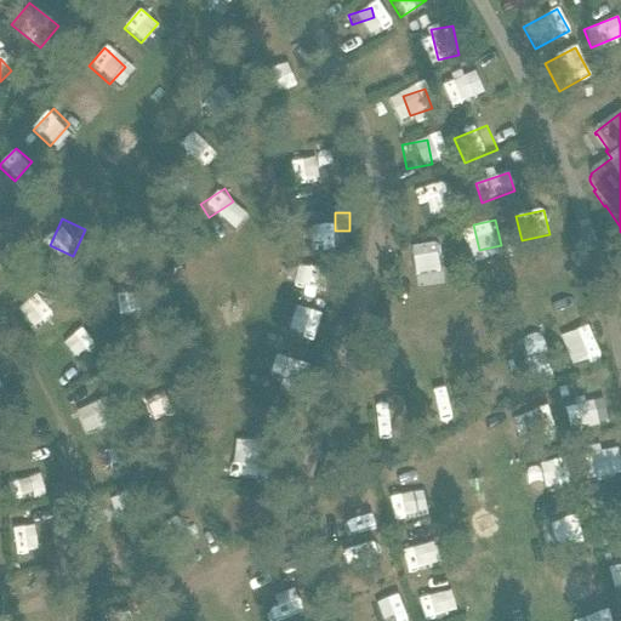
[(115,226),(101,231),(109,250),(123,245),(115,226)]
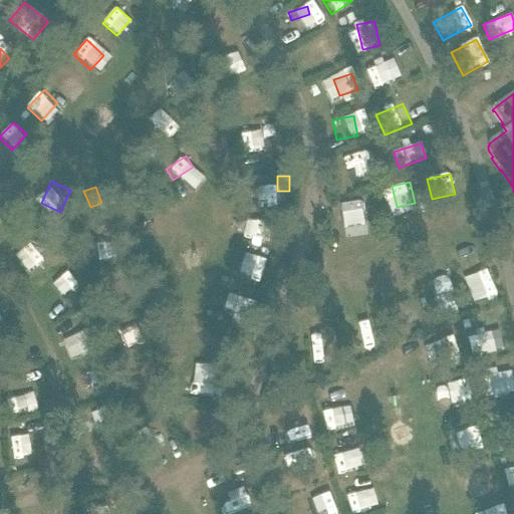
[(342,233),(365,231),(362,202),(340,204),(342,233)]
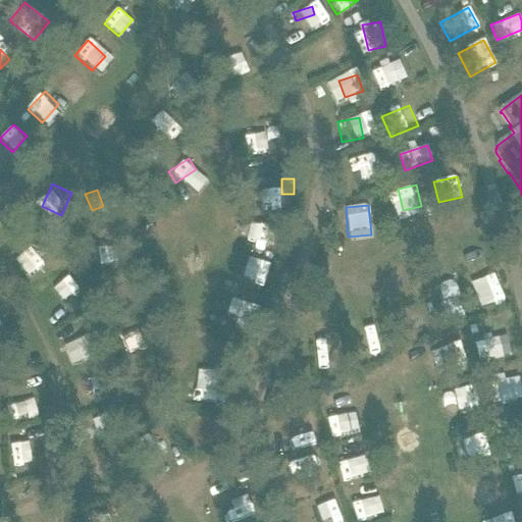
[(241,260),(239,282),(269,285),(271,263),(241,260)]
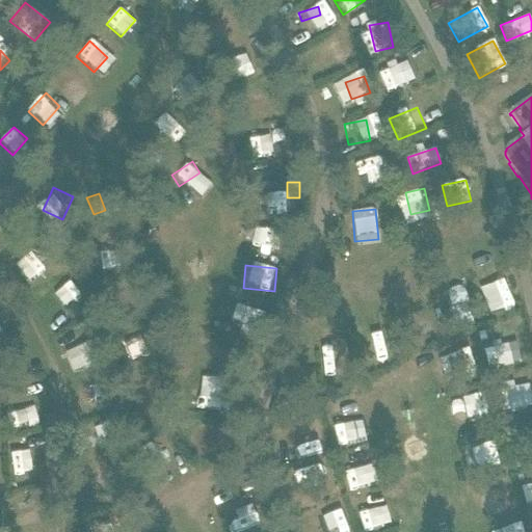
[(483,289),(488,315),(507,312),(502,286),(483,289)]
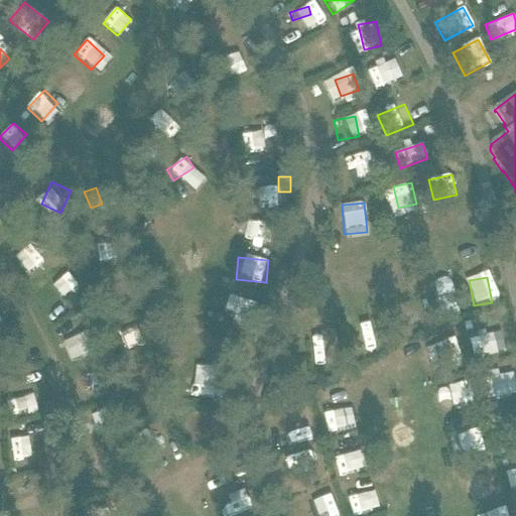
[(454,300),(432,310),(437,321),(459,311),(454,300)]
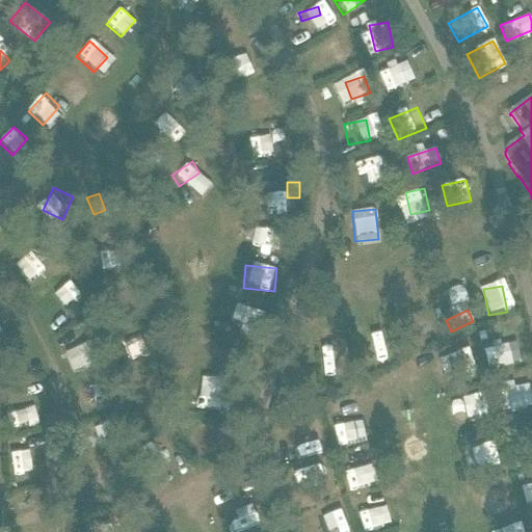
[(241,312),(235,328),(255,335),(261,318),(241,312)]
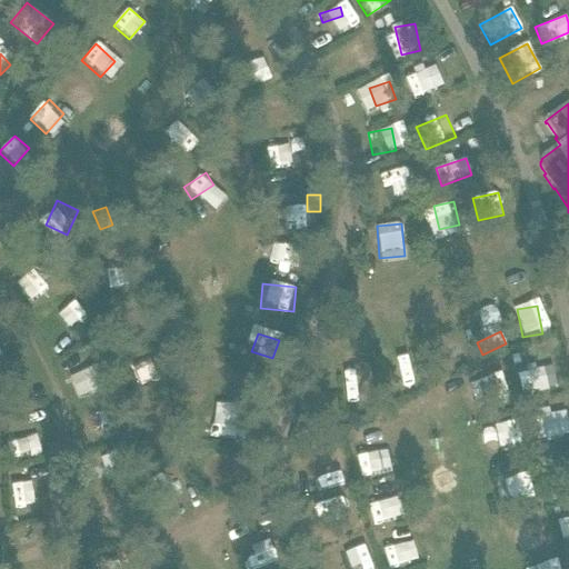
[(520,392),(555,389),(552,367),(518,370),(520,392)]
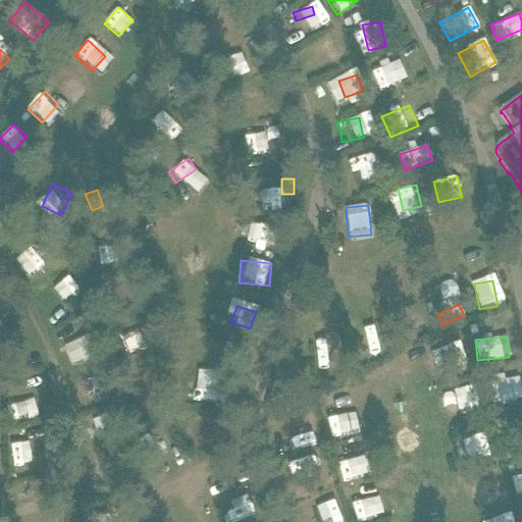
[(68,350),(72,363),(95,355),(91,342),(68,350)]
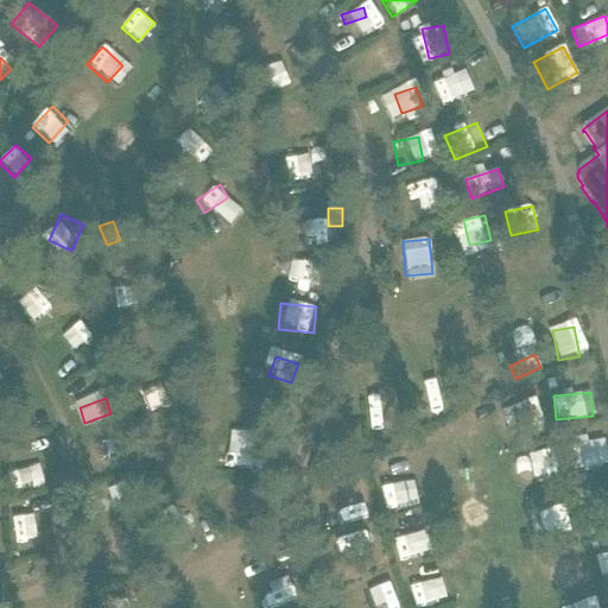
[(505,411),(511,432),(546,423),(540,401),(505,411)]
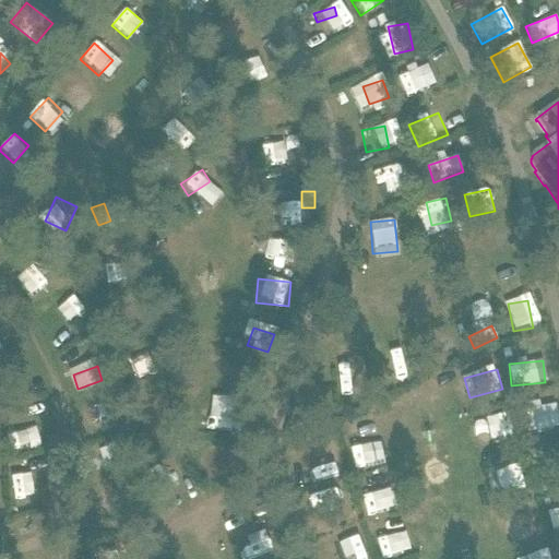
[(7,372),(0,375),(0,393),(13,390),(7,372)]
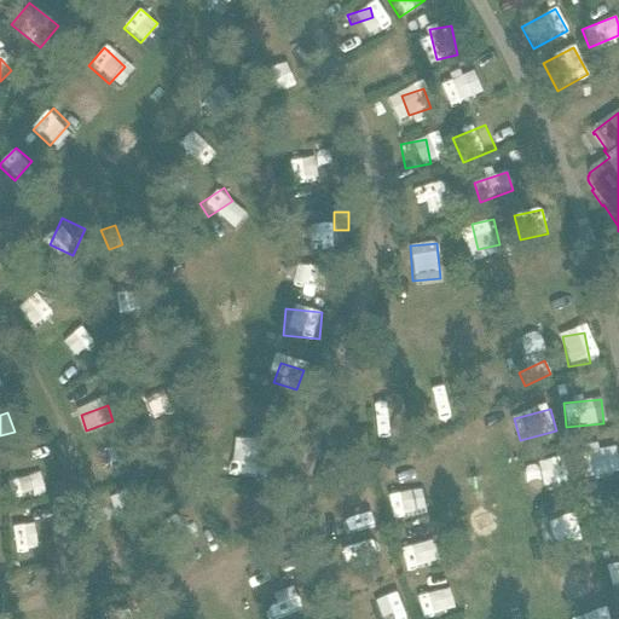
[(580,482),(618,473),(612,447),(574,457),(580,482)]
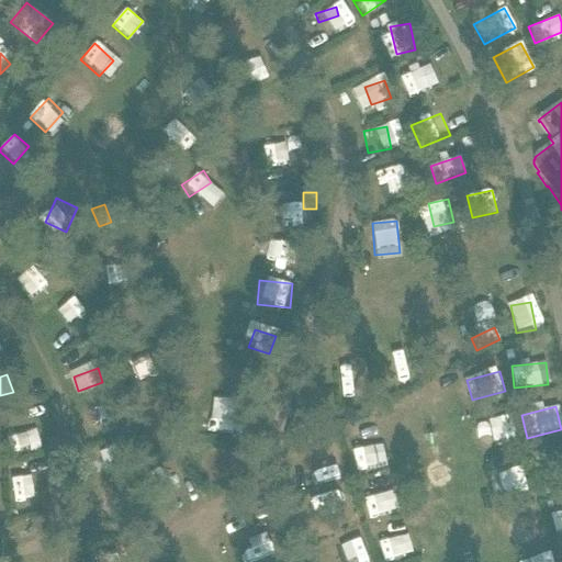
[(33,430),(4,439),(9,457),(38,448),(33,430)]
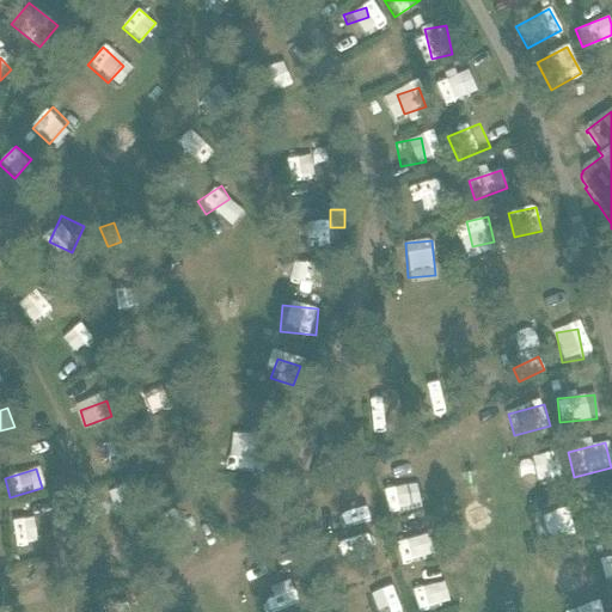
[(366,494),(343,499),(348,525),(371,520),(366,494)]
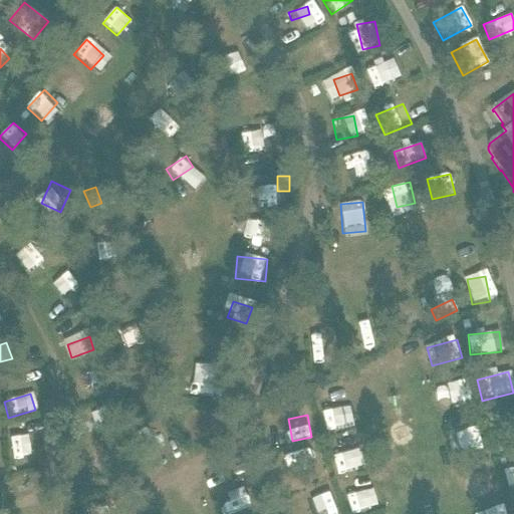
[(474,423),(445,433),(452,454),(481,444),(474,423)]
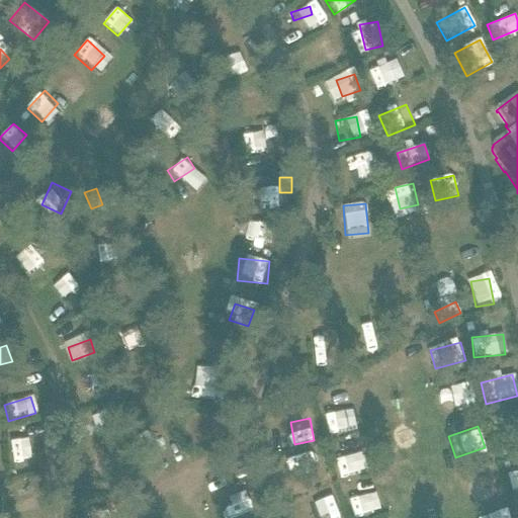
[(503,450),(517,445),(517,429),(499,435),(503,450)]
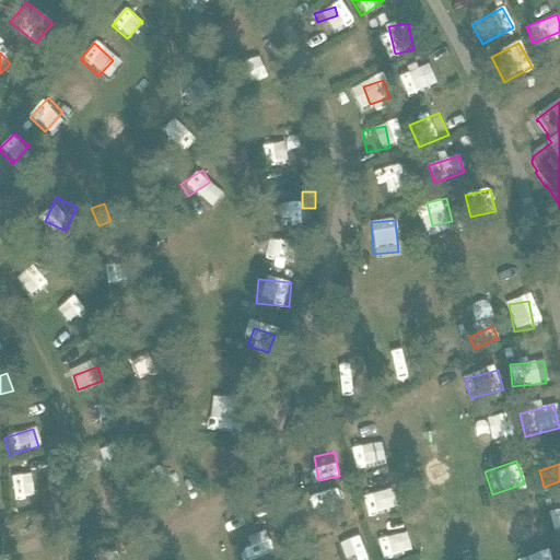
[(7,476),(9,496),(34,492),(32,473),(7,476)]
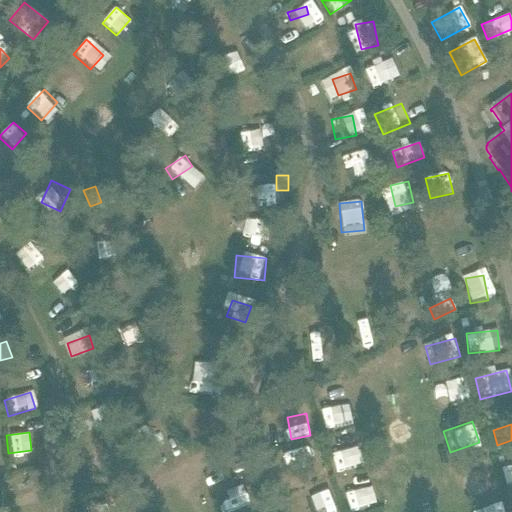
[(459,487),(490,474),(485,463),(455,476),(459,487)]
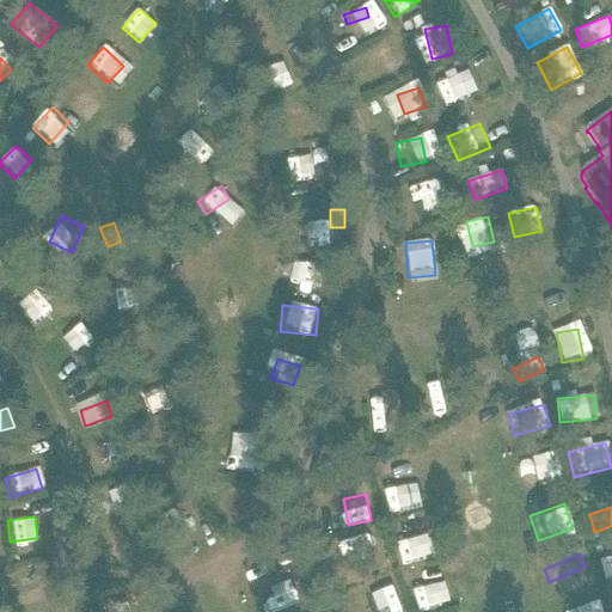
[(605,588),(611,586),(611,558),(598,563),(605,588)]
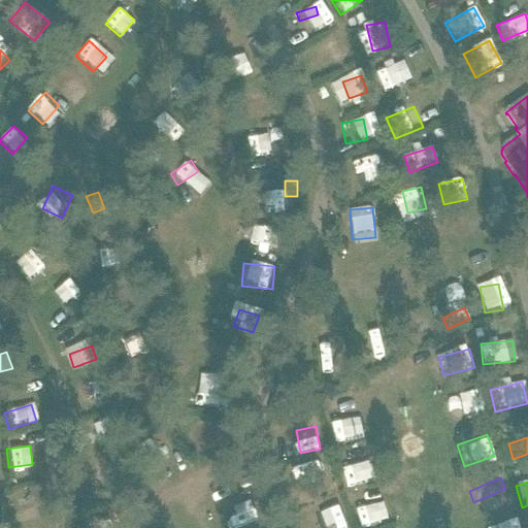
[(251,489),(220,504),(232,527),(263,512),(251,489)]
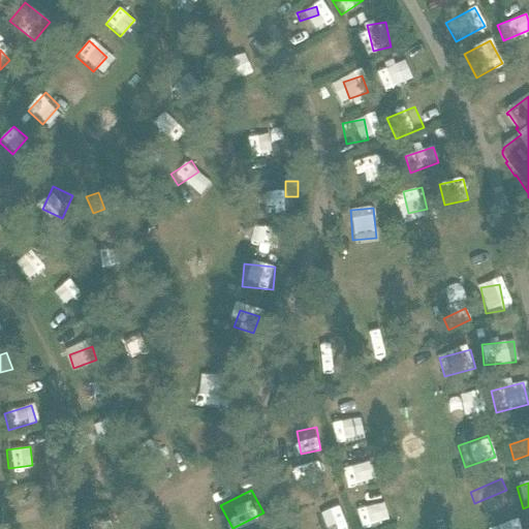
[(360,520),(386,510),(381,494),(354,503),(360,520)]
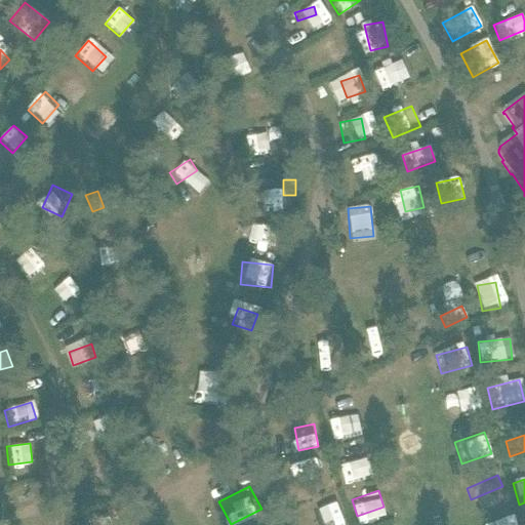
[(313,524),(341,524),(337,500),(310,505),(313,524)]
